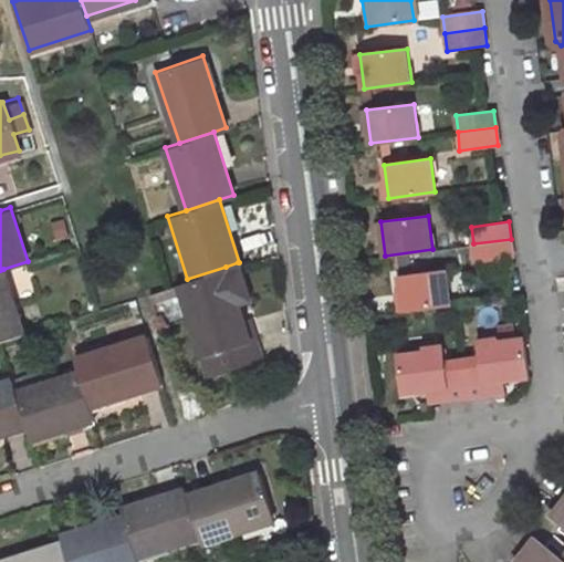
[(476,261),(513,257),(511,239),(473,243),(476,261)]
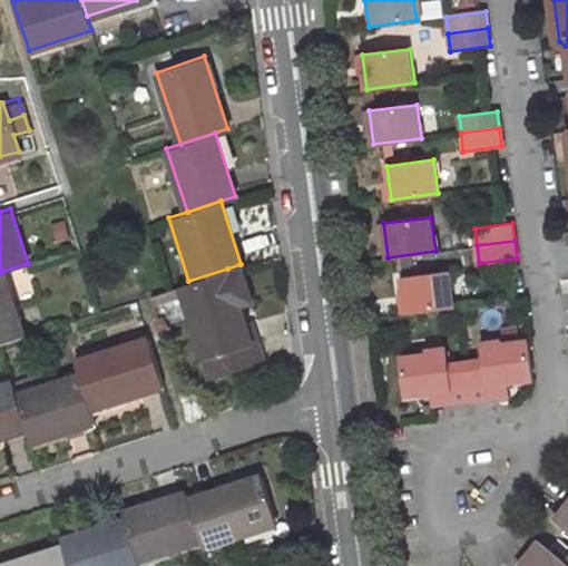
[(227,269),(237,301),(251,298),(240,264),(227,269)]
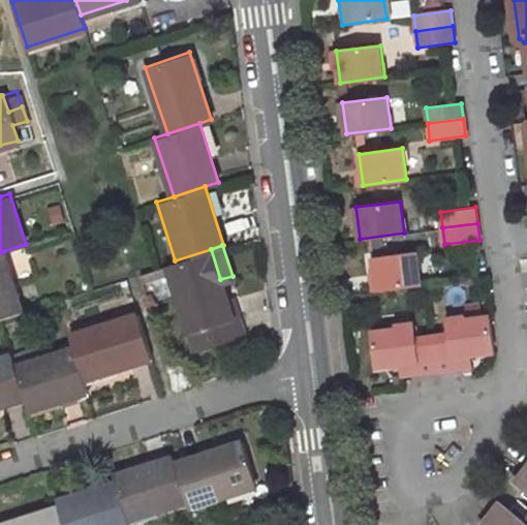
[(169,275),(194,350),(242,334),(236,315),(233,316),(220,279),(211,249),(175,260),(165,264),(169,275)]
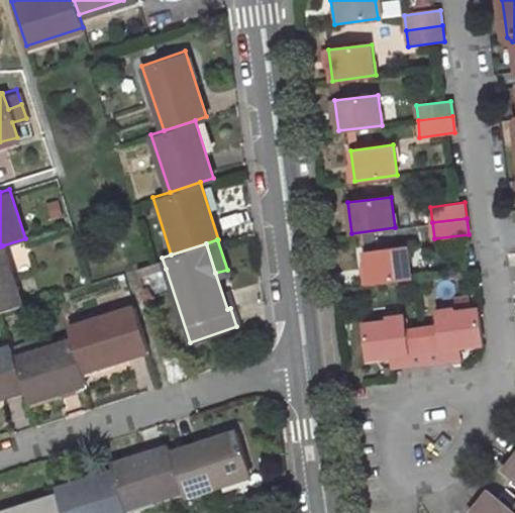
[(0,308),(21,302),(3,245),(0,246),(0,308)]
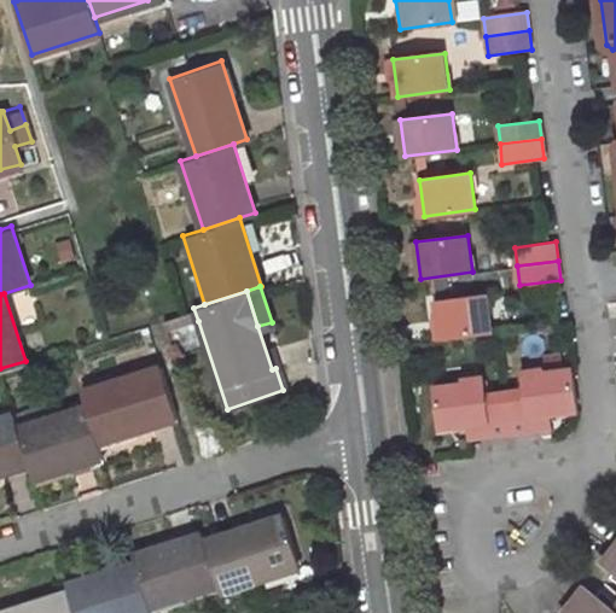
[(435,301),(440,337),(490,331),(486,295),(435,301)]
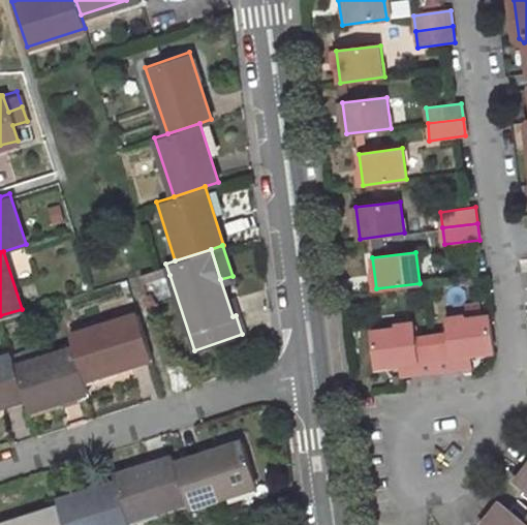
[(140,284),(169,275),(165,264),(136,273),(140,284)]
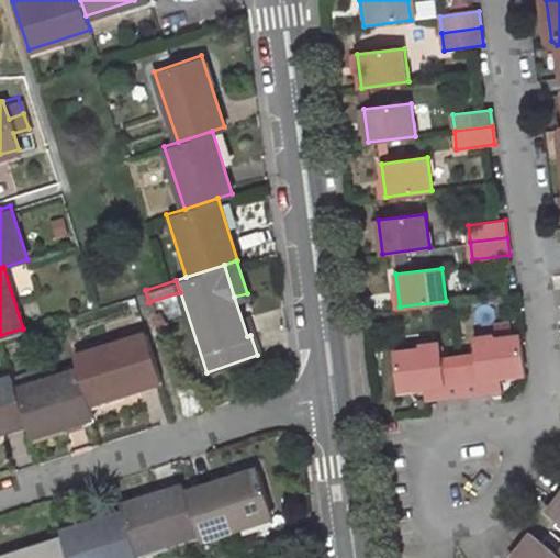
[(160,378),(145,330),(74,353),(78,366),(89,400),(160,378)]
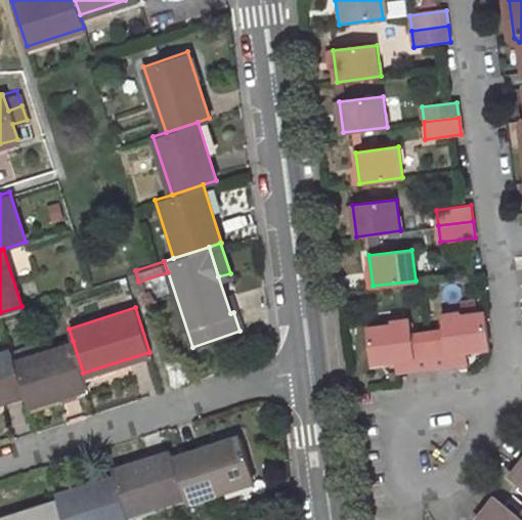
[(434,367),(462,364),(461,352),(469,351),(487,349),(482,314),(445,319),(447,331),(429,333),(434,367)]
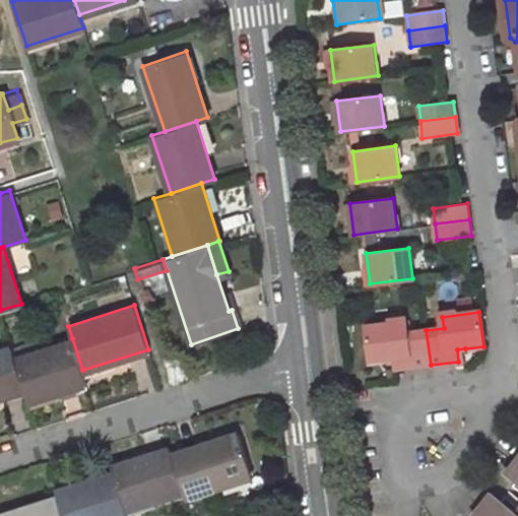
[(394,358),(403,357),(404,369),(431,365),(426,330),(408,333),(407,322),(367,327),(371,362),(394,358)]
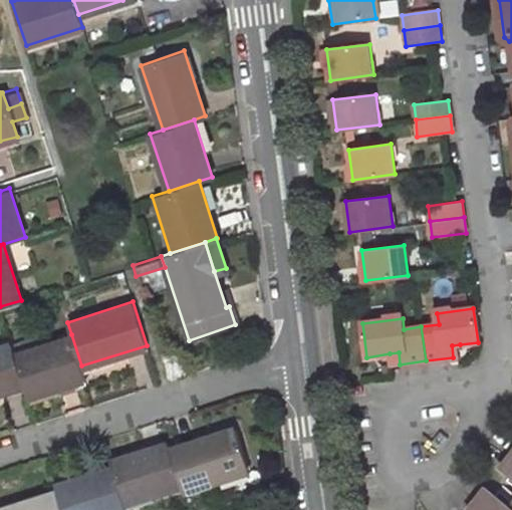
[(71,334),(14,352),(24,385),(28,396),(85,377),(81,365),(71,334)]
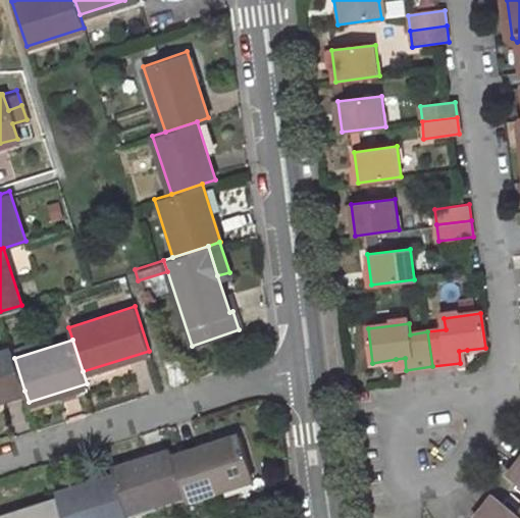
[(11,346),(0,349),(0,398),(24,391),(14,358),(11,346)]
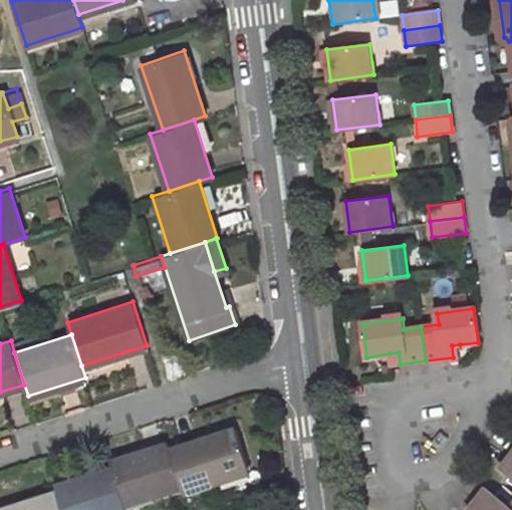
[(453,357),(462,356),(460,344),(452,345),(453,357)]
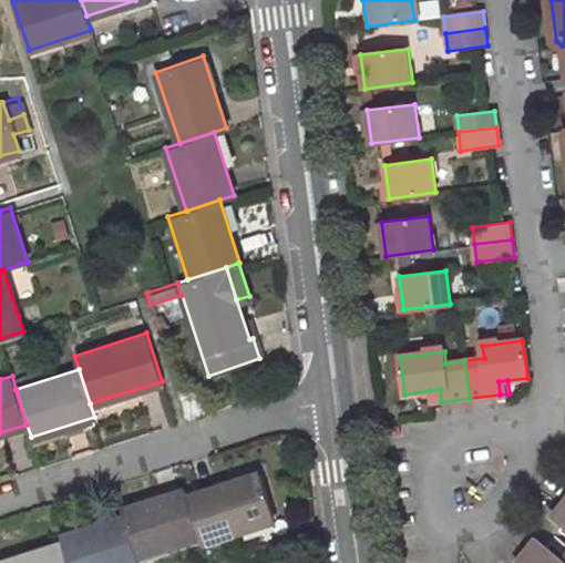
[(441,402),(440,389),(430,390),(431,403),(441,402)]
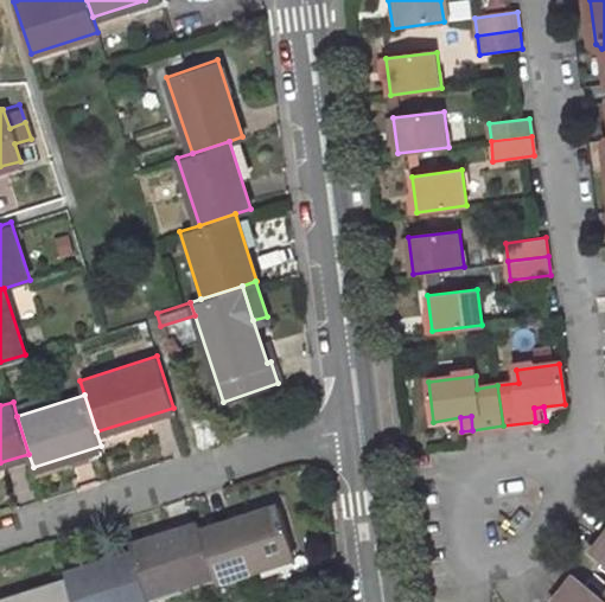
[(294,554),(278,504),(201,529),(215,572),(216,578),(294,554)]
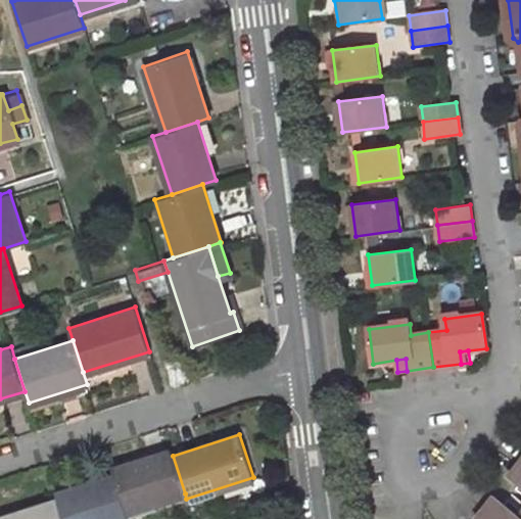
[(171,449),(111,466),(113,474),(126,512),(185,493),(173,456),(171,449)]
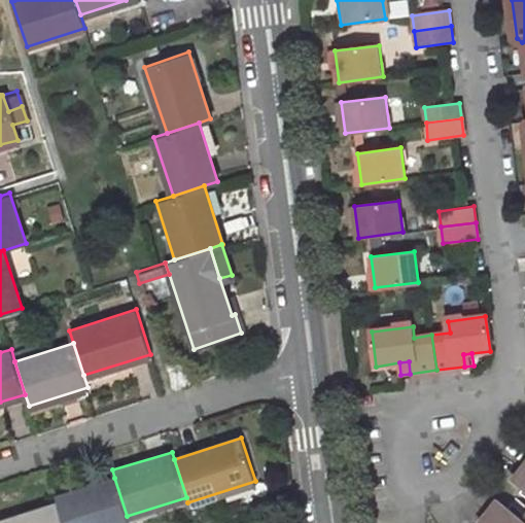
[(524,515),(501,497),(491,511),(482,522),(524,522),(524,466),(517,478),(524,483),(524,515)]
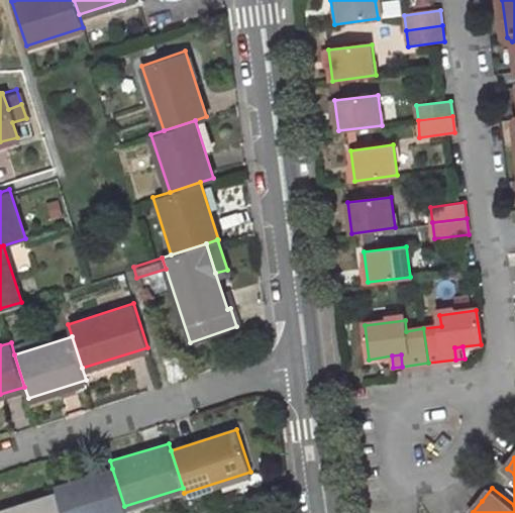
[(57,493),(63,512),(120,512),(126,511),(124,506),(112,469),(55,487),(57,493)]
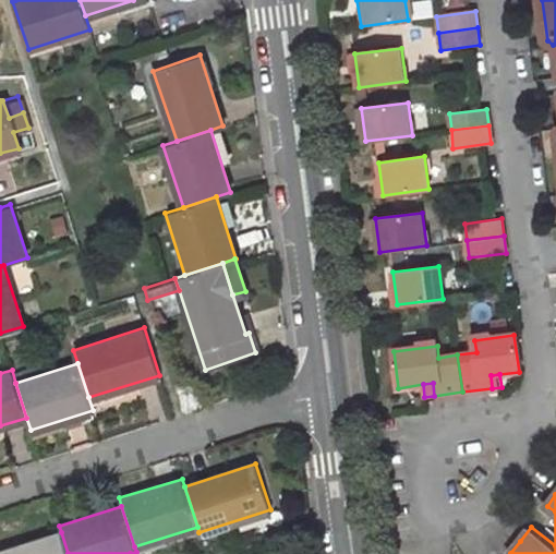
[(68,553),(61,532),(0,550),(0,553),(68,553)]
